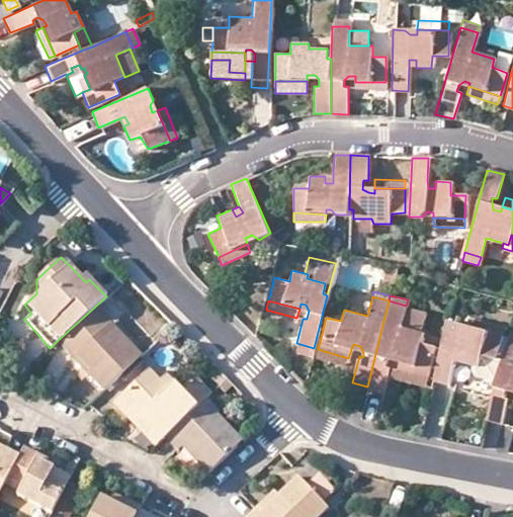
[(406,306),(389,300),(367,386),(382,391),(386,375),(388,367),(389,364),(385,363),(386,357),(392,354),(400,356),(399,360),(428,368),(434,346),(420,341),(423,331),(419,330),(401,324),(406,306)]
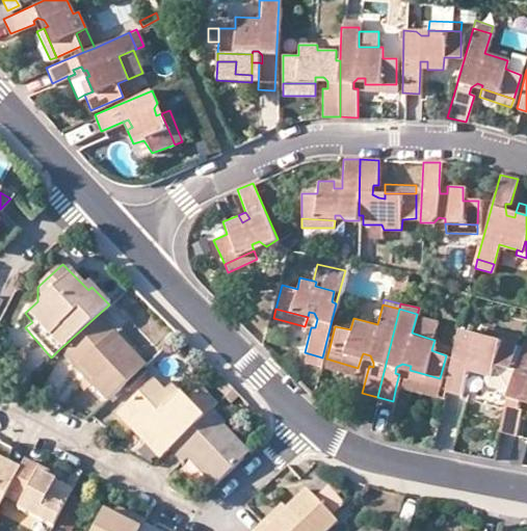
[(114,329),(100,313),(57,351),(103,400),(142,365),(111,333),(114,329)]
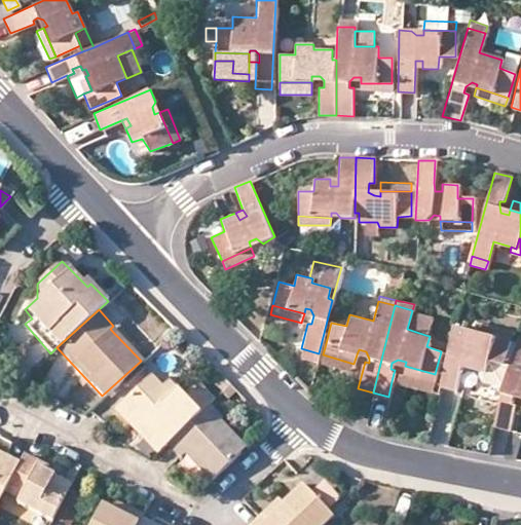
[(431,315),(412,310),(407,329),(425,335),(431,315)]
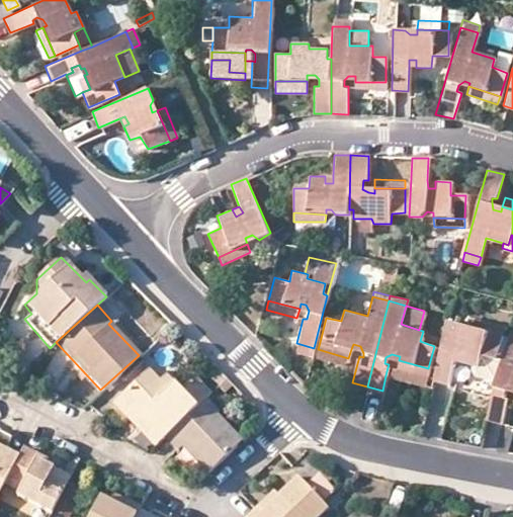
[(473,319),(471,326),(501,333),(502,327),(473,319)]
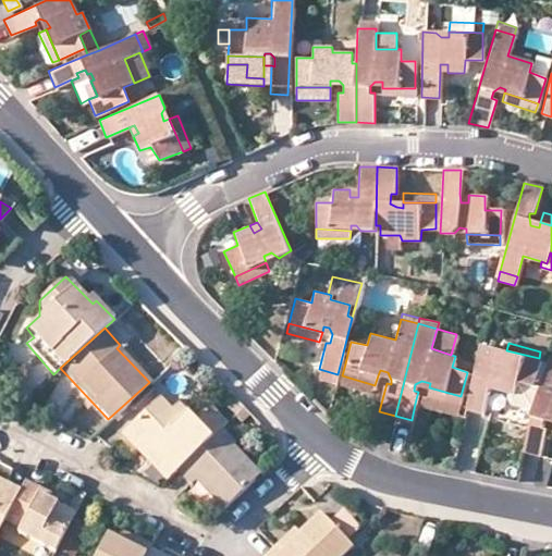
[(498,380),(495,390),(507,393),(513,394),(516,382),(531,386),(539,358),(506,350),(504,356),(494,353),(491,347),(480,344),(464,408),(481,414),(489,388),(491,379),(498,380)]
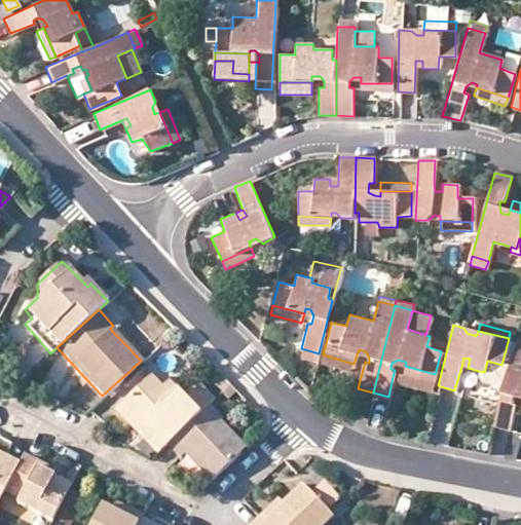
[(520,340),(514,339),(501,388),(491,424),(507,429),(513,405),(509,404),(512,395),(516,392),(520,394),(520,340)]
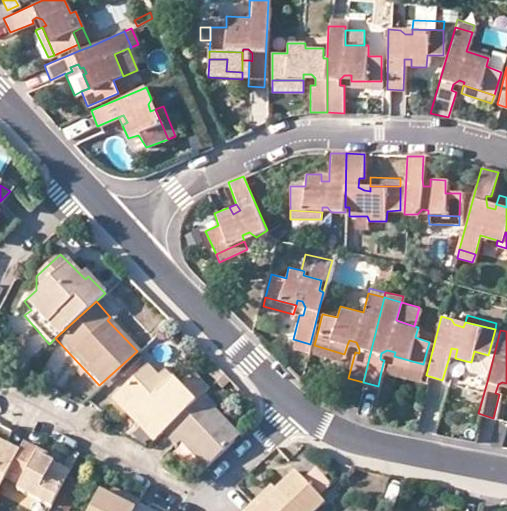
[(449,357),(455,358),(457,349),(451,348),(449,357)]
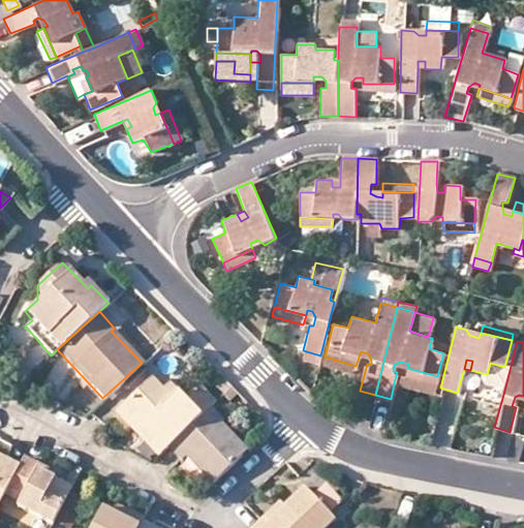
[(504,391),(510,368),(504,367),(490,363),(487,374),(482,373),(481,378),(484,385),(504,391)]
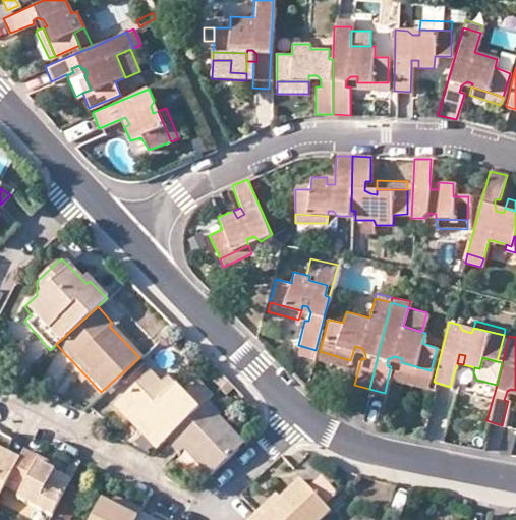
[(428,380),(431,370),(401,362),(399,371),(428,380)]
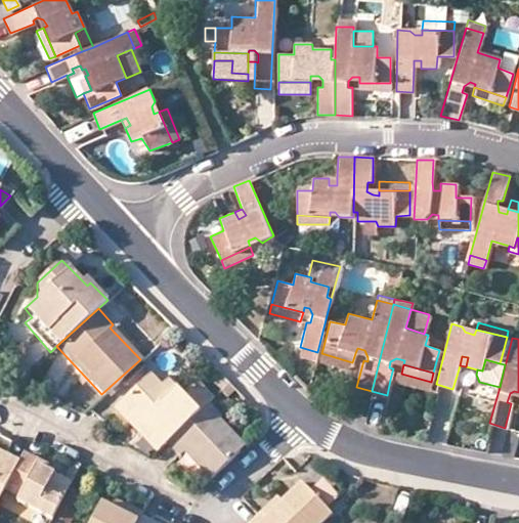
[(428,391),(431,382),(401,374),(392,372),(390,380),(428,391)]
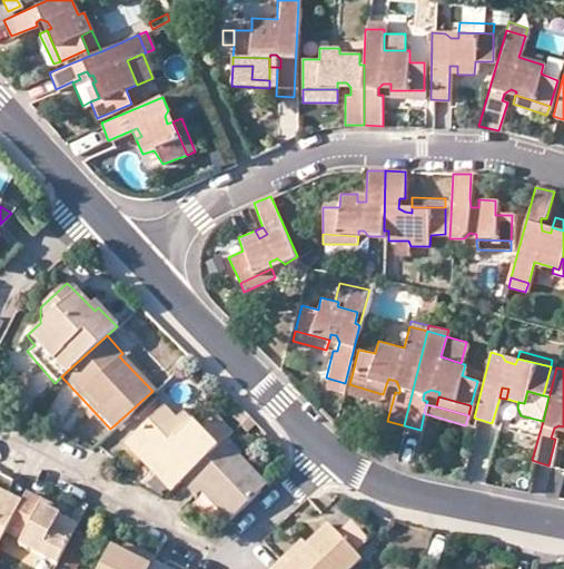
[(146,449),(177,483),(179,481),(215,448),(195,428),(180,411),(171,418),(161,406),(128,438),(141,452),(146,449)]
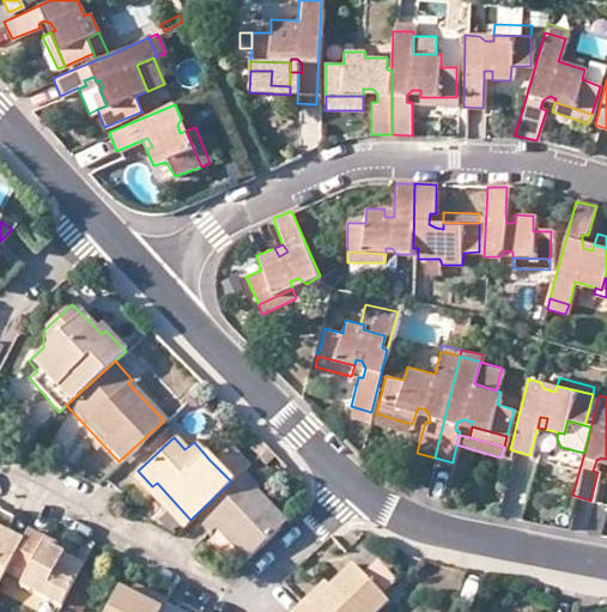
[(226,444),(210,460),(231,482),(242,471),(247,466),(226,444)]
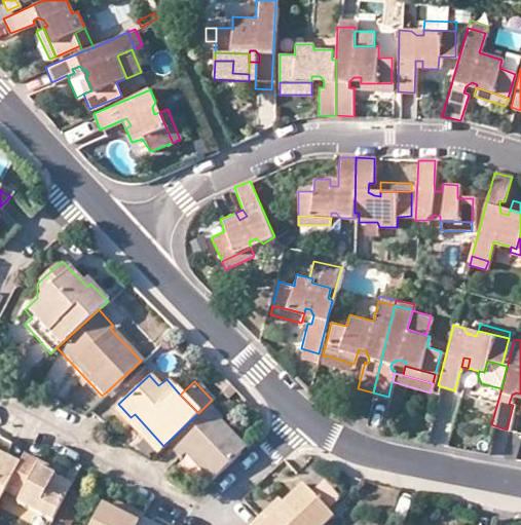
[(233,390),(228,385),(220,391),(225,398),(233,390)]
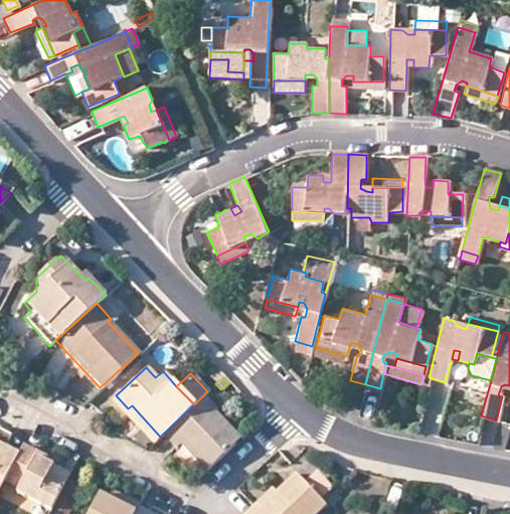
[(149,446),(160,437),(132,405),(128,408),(116,395),(110,401),(149,446)]
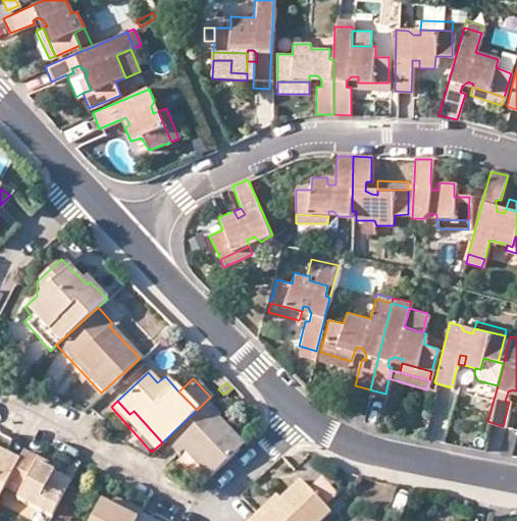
[(206,401),(197,410),(164,440),(176,456),(182,451),(207,477),(242,445),(216,416),(218,415),(206,401)]
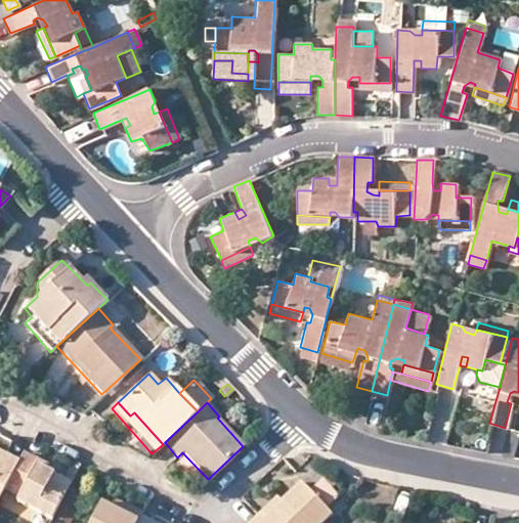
[(32,465),(36,459),(20,451),(15,461),(0,489),(14,496),(11,502),(47,519),(68,482),(42,470),(32,465)]
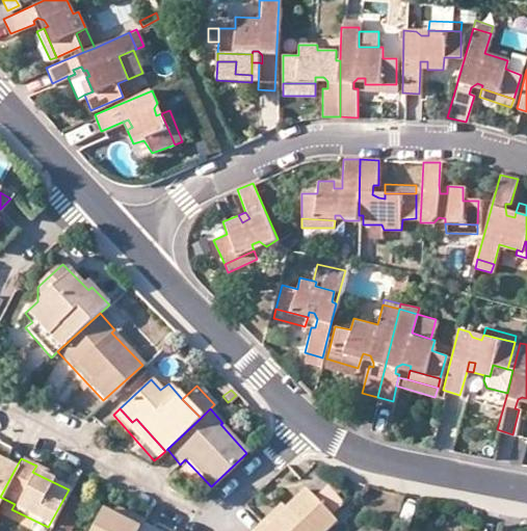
[(0,466),(0,497),(16,468),(3,460),(0,466)]
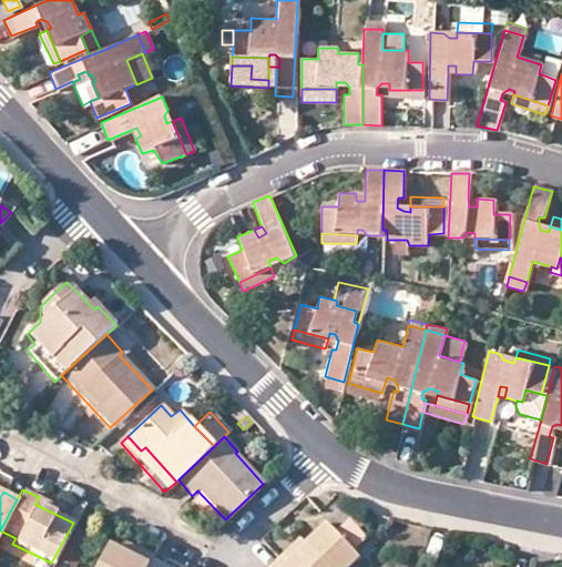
[(49,503),(39,497),(34,504),(46,509),(49,503)]
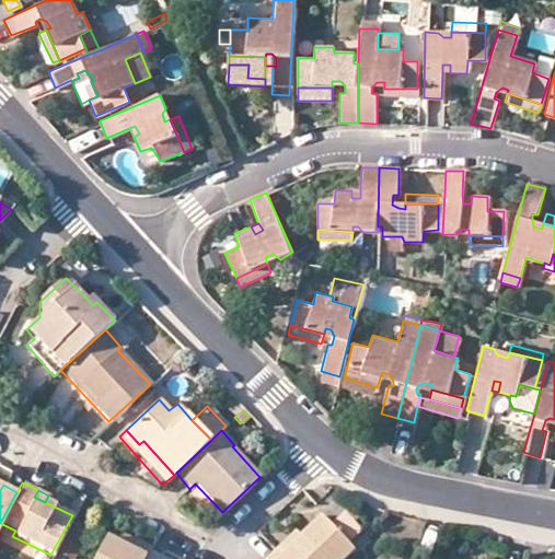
[(327,525),(346,543),(359,530),(340,512),(327,525)]
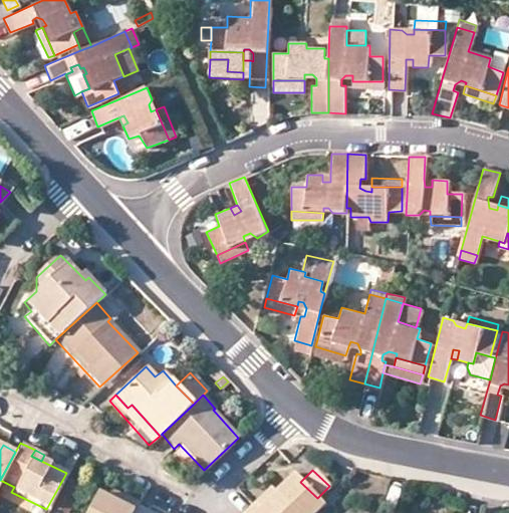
[(259,505),(254,499),(250,503),(241,512),(312,512),(322,504),(317,498),(300,482),(293,474),(273,491),(259,505)]
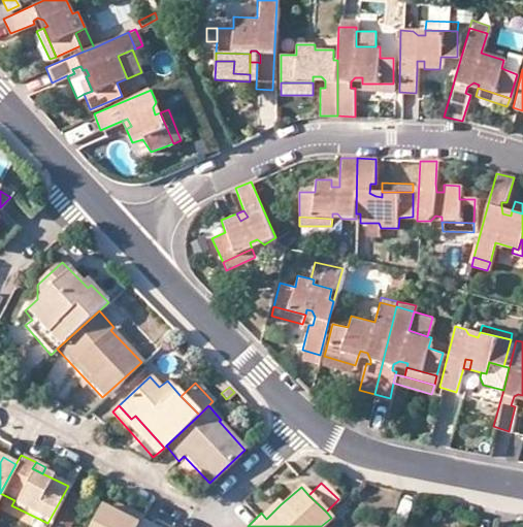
[(65,526),(79,499),(67,492),(53,520),(65,526)]
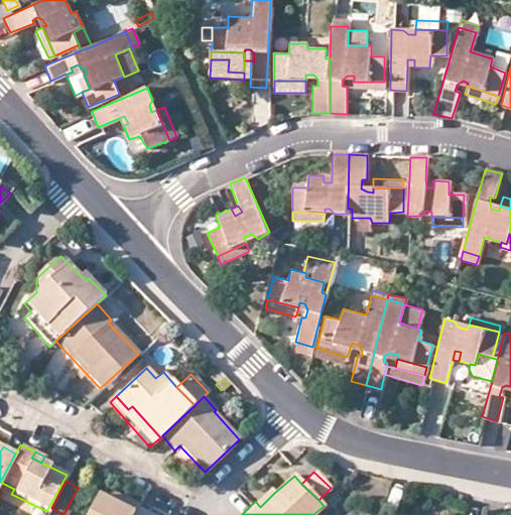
[(270,488),(255,501),(260,507),(274,493),(270,488)]
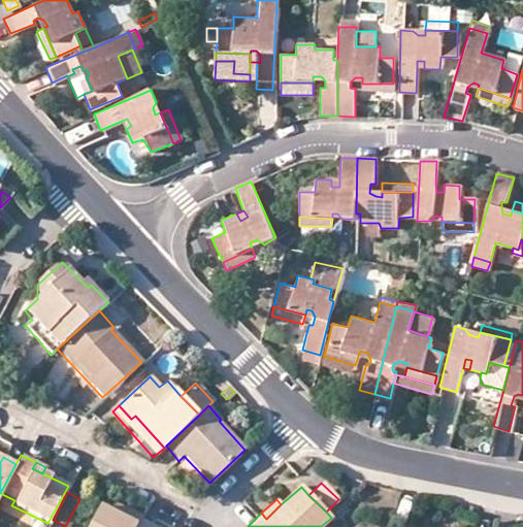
[(111,502),(106,509),(122,518),(126,509),(111,502)]
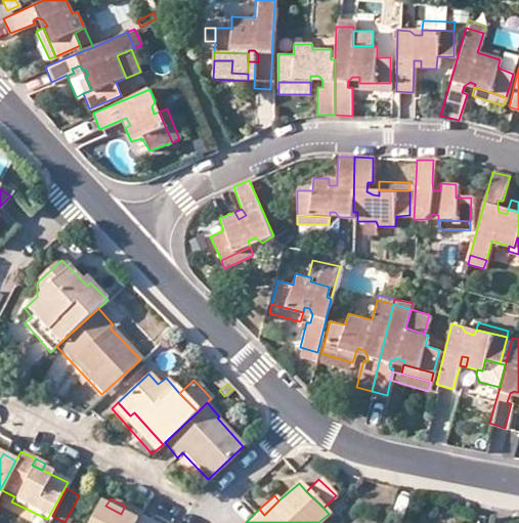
[(121,514),(105,506),(98,500),(86,522),(133,522),(137,516),(139,513),(125,506),(121,514)]
